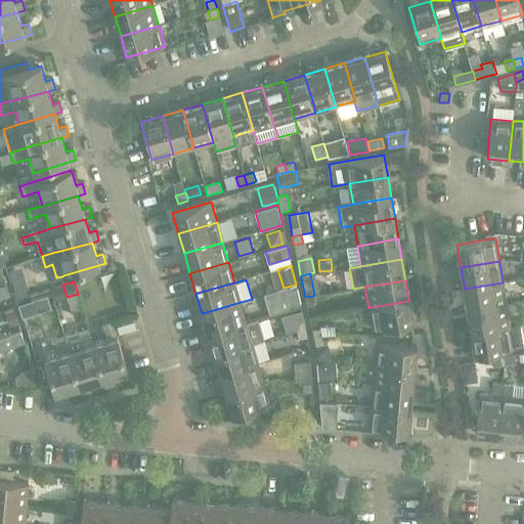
[(14,286),(17,298),(30,294),(27,282),(14,286)]
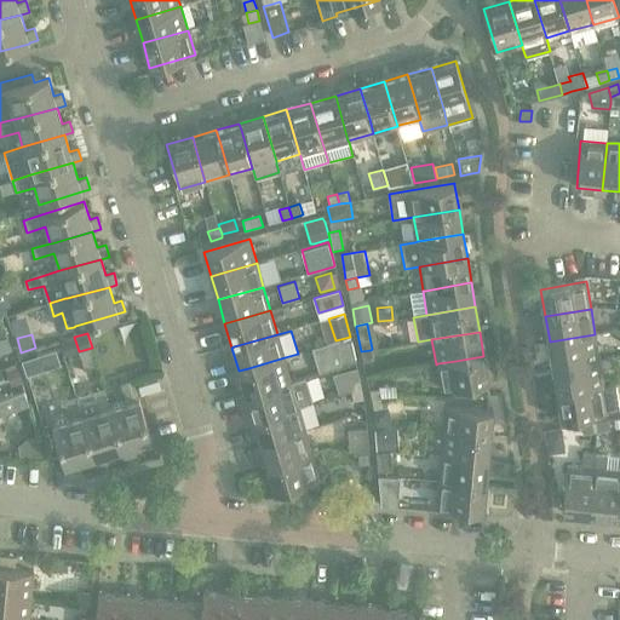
[(550,342),(554,368),(600,360),(595,334),(550,342)]
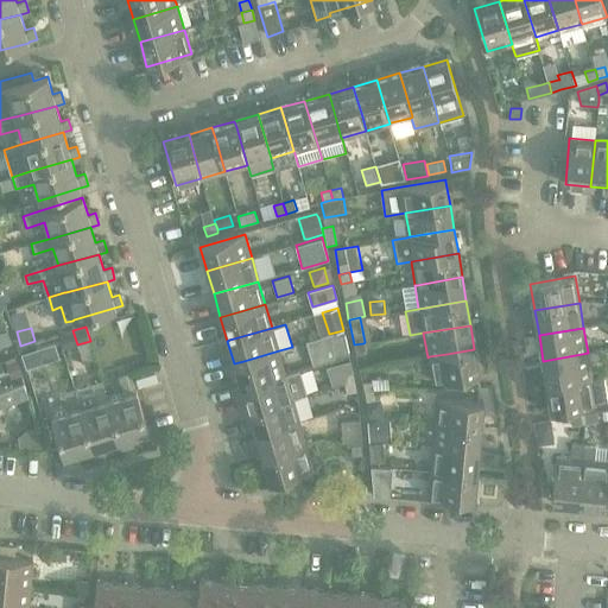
[(344,335),(331,339),(335,359),(339,358),(348,355),(344,337),(344,336),(344,335)]
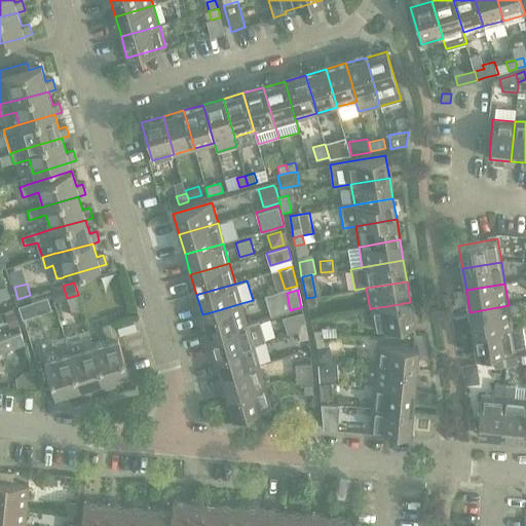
[(314,297),(306,298),(308,306),(316,304),(315,296),(314,297)]
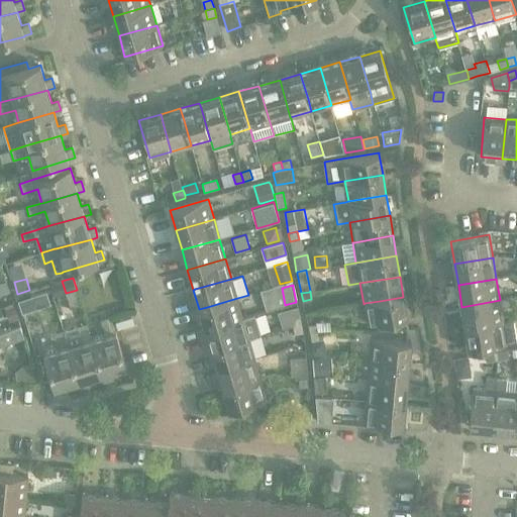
[(31,297),(19,301),(22,312),(35,308),(31,297)]
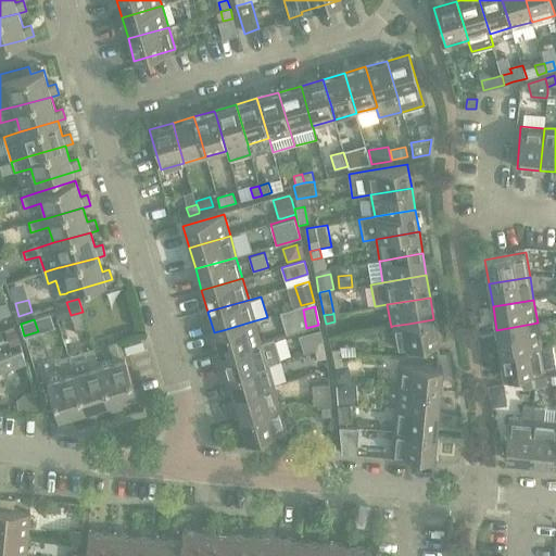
[(392,326),(391,327),(394,350),(406,348),(407,353),(425,350),(425,344),(438,342),(433,319),(408,324),(392,326)]
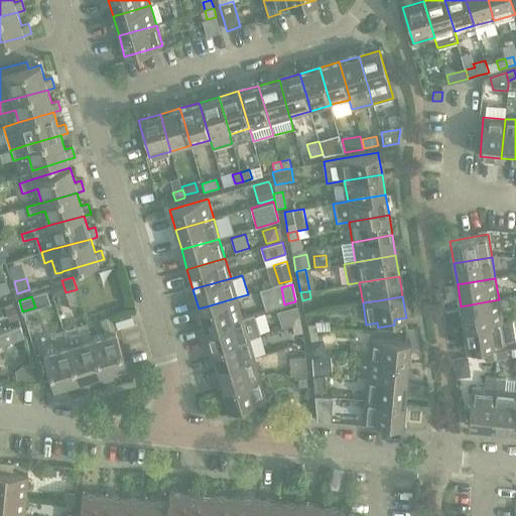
[(207,306),(199,308),(205,329),(238,319),(242,317),(237,297),(207,306)]
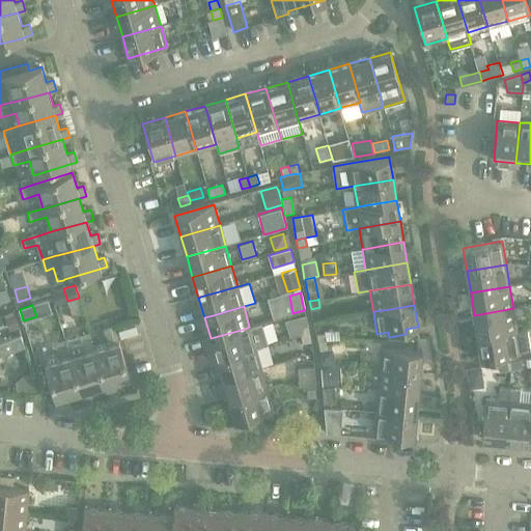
[(474,315),(478,337),(516,331),(513,308),(474,315)]
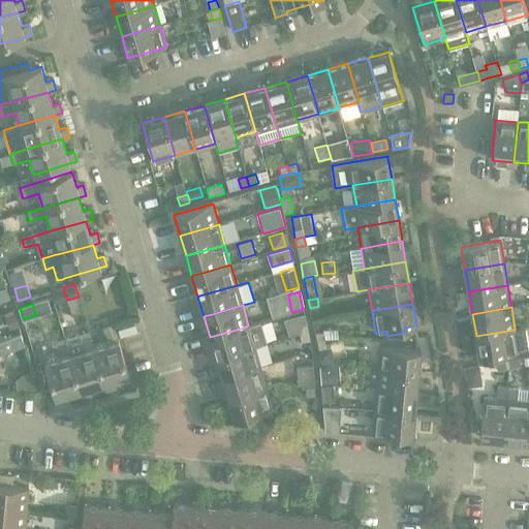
[(16,315),(6,318),(10,330),(19,327),(16,315)]
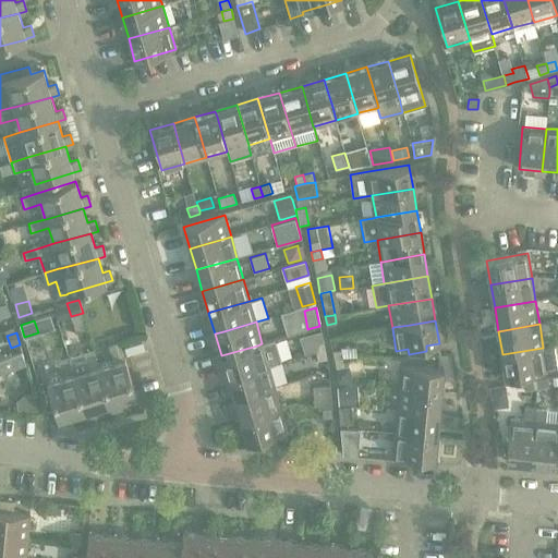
[(257,346),(221,355),(228,378),(242,374),(268,365),(281,362),(275,340),(262,343),(257,346)]
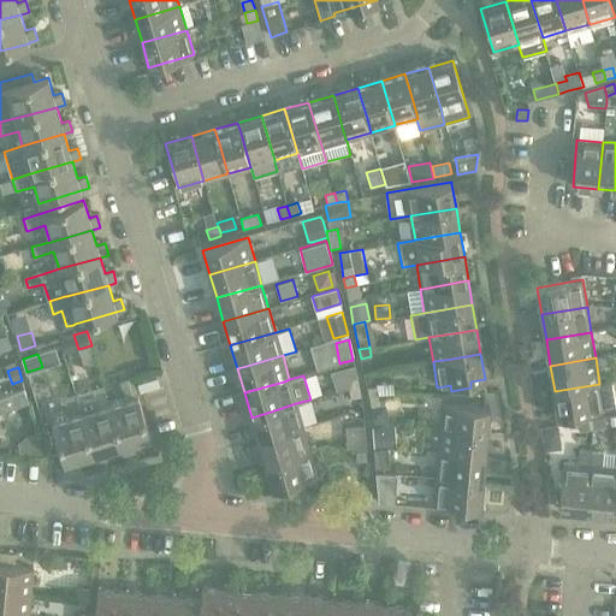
[(347,379),(349,389),(359,386),(356,377),(347,379)]
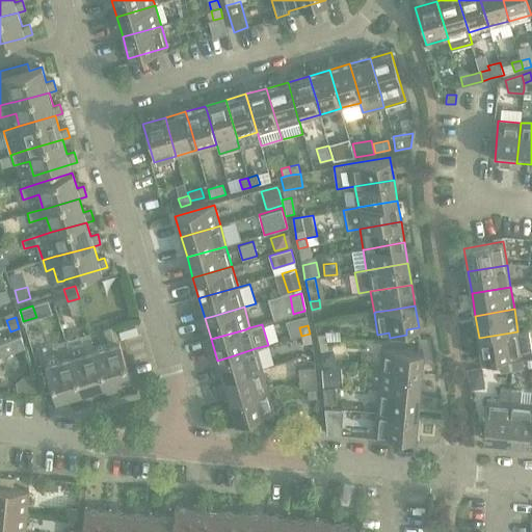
[(107,345),(95,349),(103,383),(104,386),(106,394),(116,391),(114,382),(130,378),(118,342),(117,342),(113,326),(103,329),(107,345)]
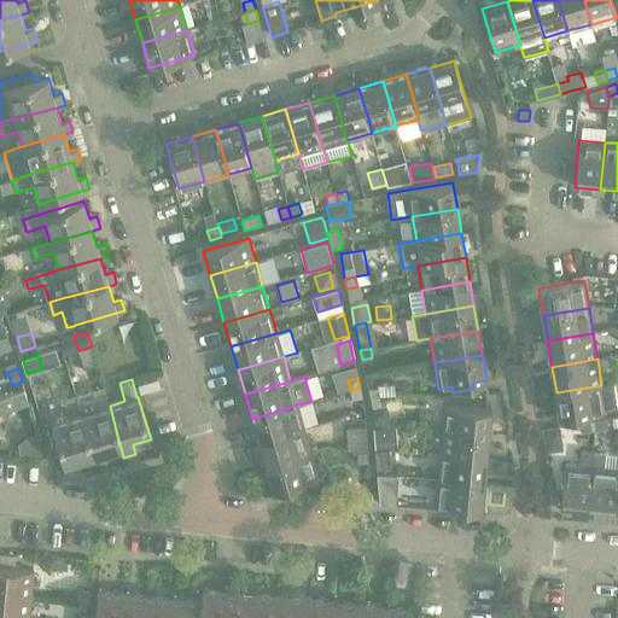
[(557,392),(560,419),(606,412),(617,409),(617,403),(614,383),(601,385),(557,392)]
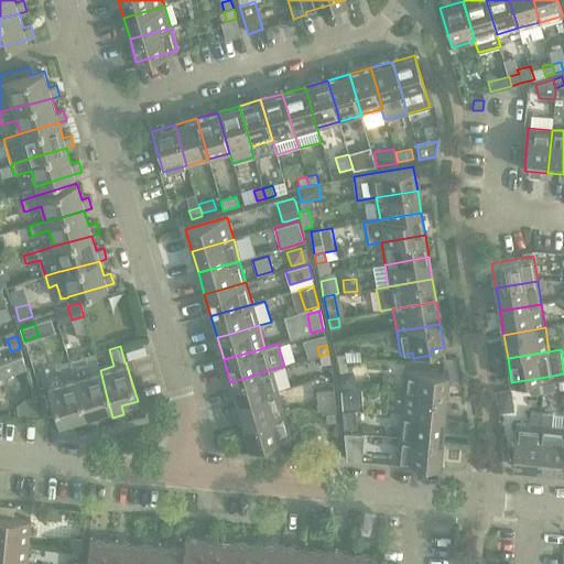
[(84,357),(69,361),(74,378),(83,407),(85,416),(87,424),(98,421),(96,413),(110,409),(109,407),(100,370),(95,354),(84,357)]
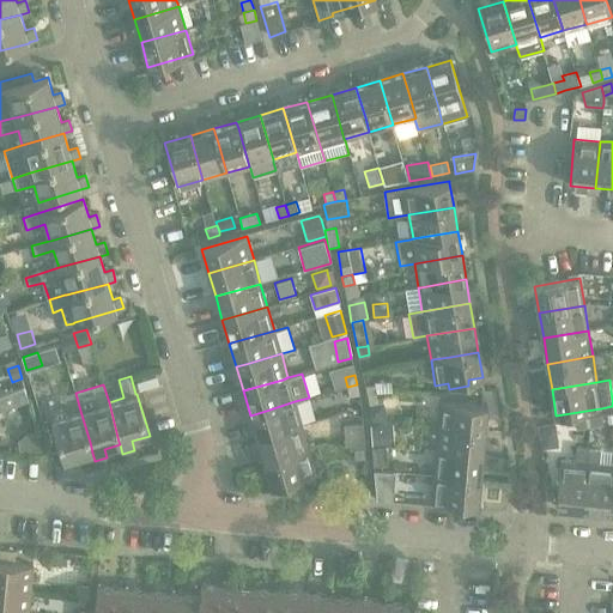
[(359,395),(357,384),(347,387),(349,398),(359,395)]
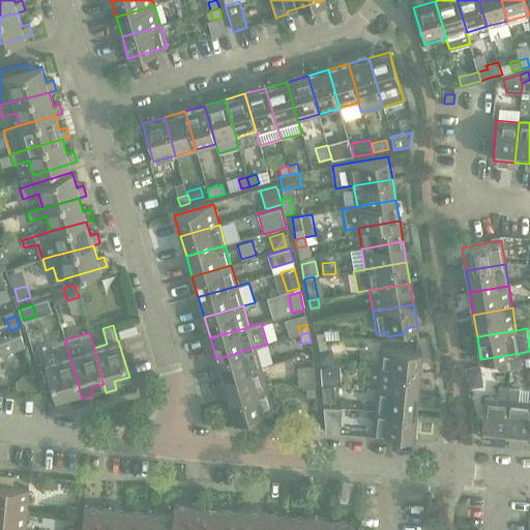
[(316,333),(317,343),(326,341),(324,332),(316,333)]
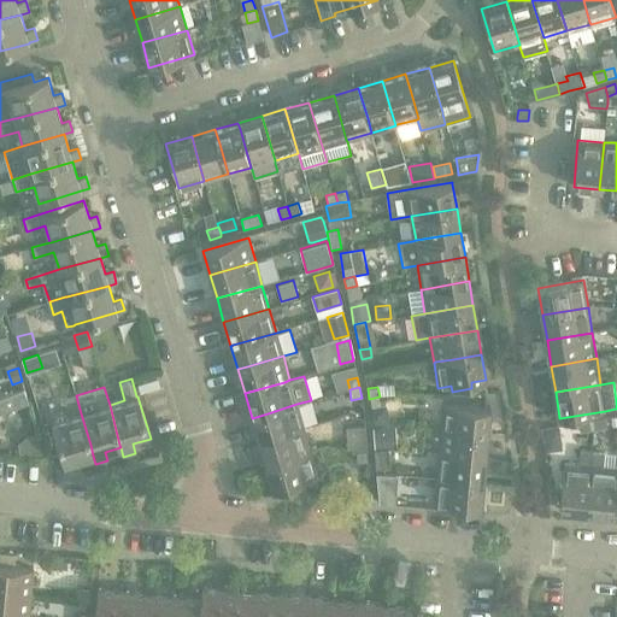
[(25,391),(16,394),(19,410),(30,406),(25,391)]
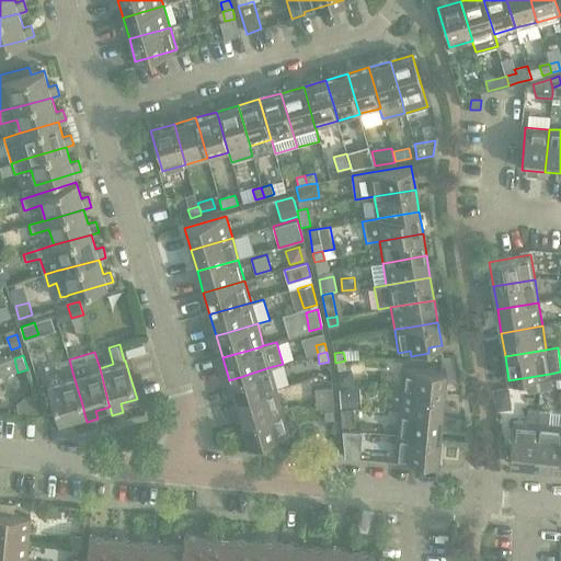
[(64,379),(48,384),(60,426),(61,430),(72,426),(70,419),(84,414),(82,404),(73,376),(69,359),(58,363),(64,379)]
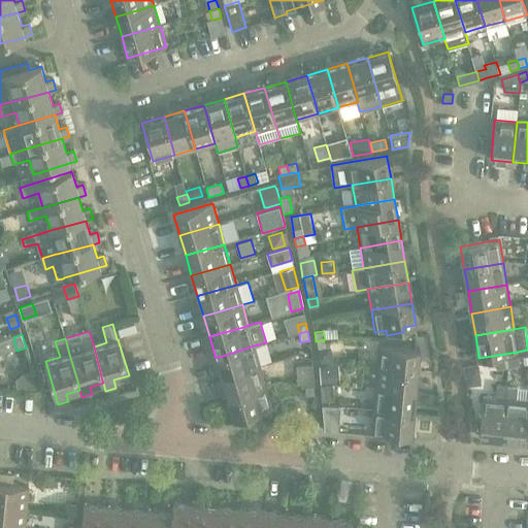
[(325,339),(316,341),(318,349),(326,347),(325,339)]
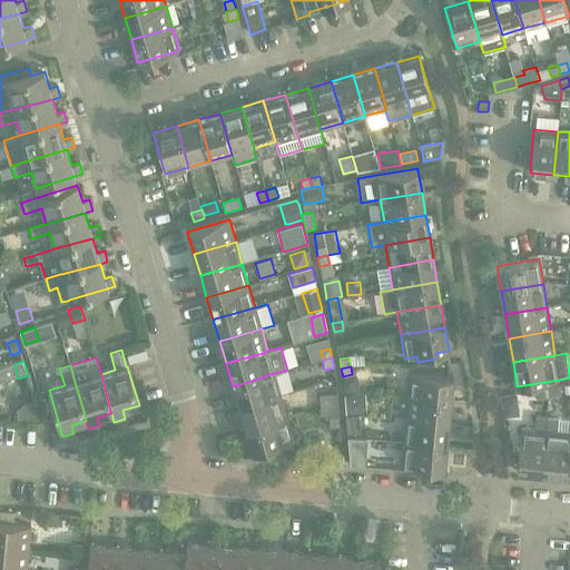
[(247,382),(233,386),(238,408),(281,395),(274,373),(247,382)]
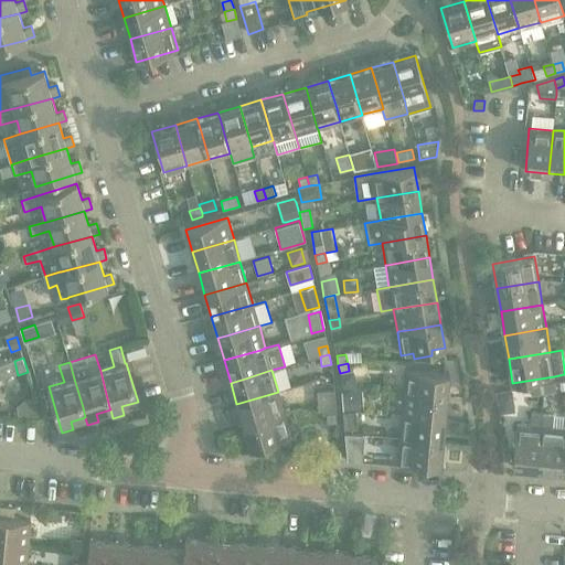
[(349,371),(340,373),(341,388),(359,387),(354,370),(349,371)]
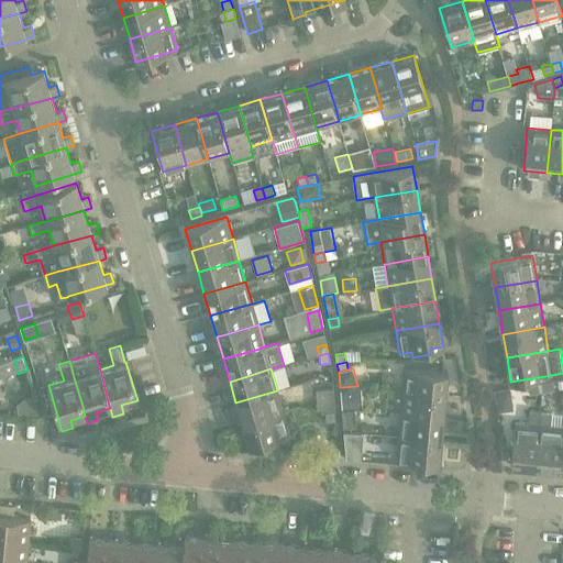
[(405,368),(403,393),(445,396),(448,373),(405,368)]
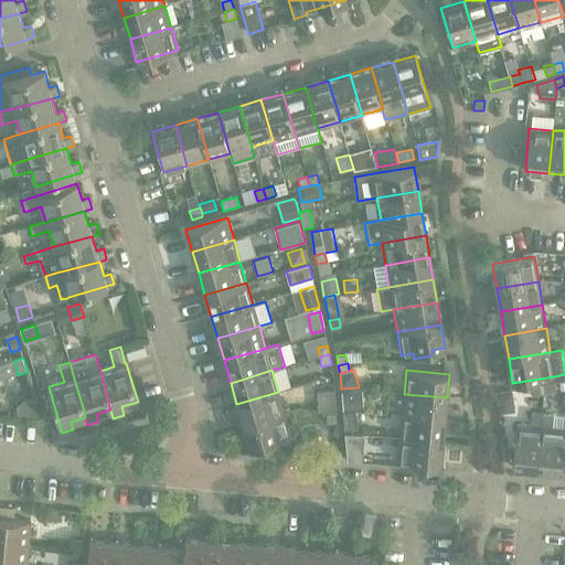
[(542,385),(544,395),(556,393),(554,383),(542,385)]
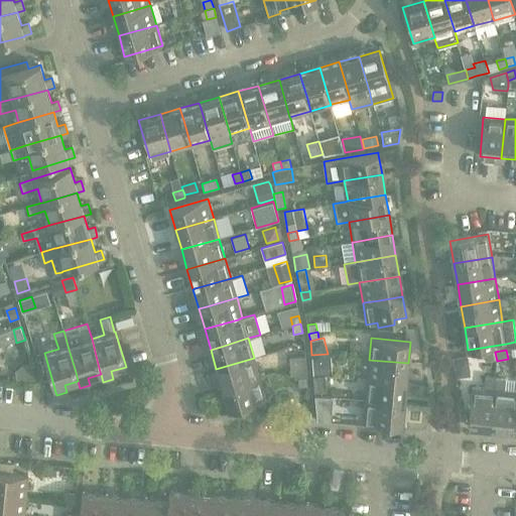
[(304,351),(292,352),(293,364),(305,363),(306,363),(305,351),(304,351)]
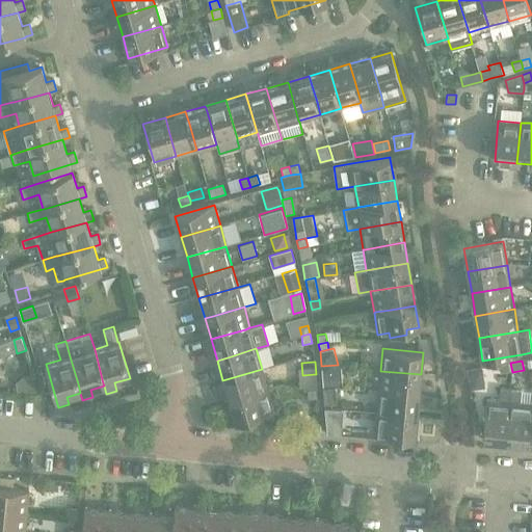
[(501,374),(512,372),(510,363),(499,365),(501,374)]
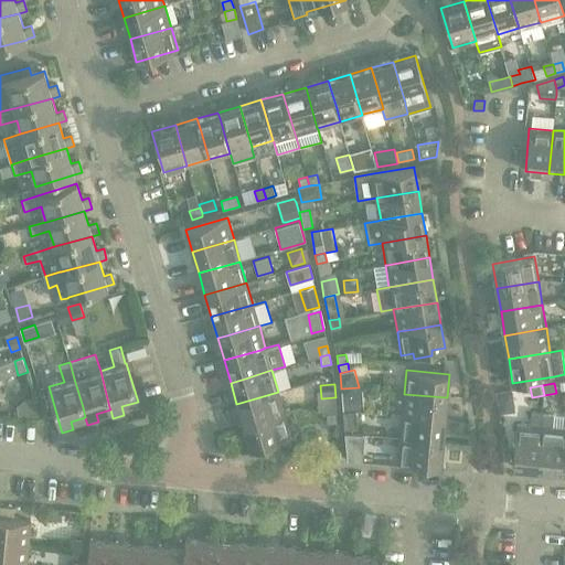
[(513,391),(497,392),(498,409),(514,408),(513,391)]
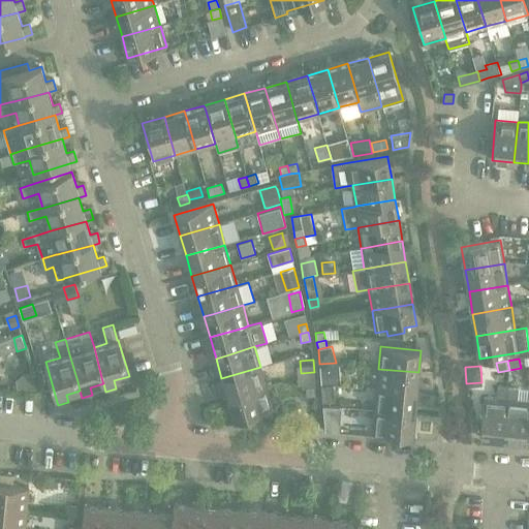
[(260,367),(221,378),(227,399),(267,387),(260,367)]
